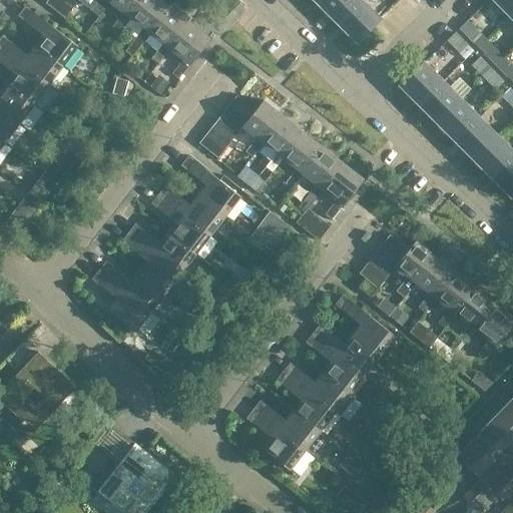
[(48,0),(46,4),(65,19),(73,9),(61,0),(48,0)]
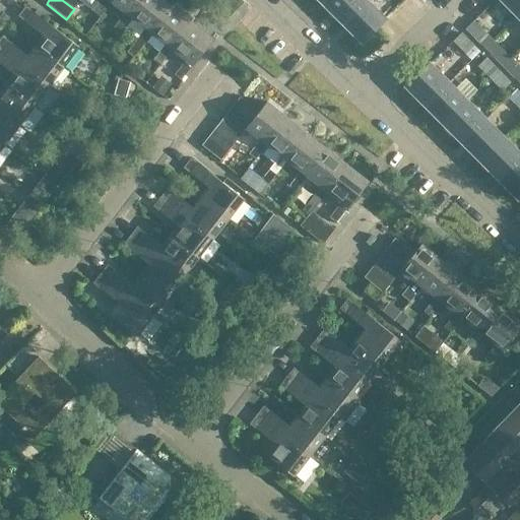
[(62,0),(74,9),(80,0),(62,0)]
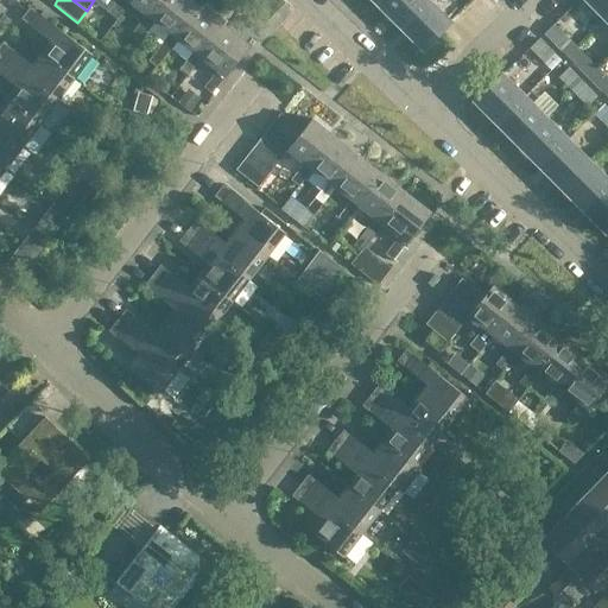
[(118,20),(130,4),(132,0),(121,0),(111,14),(118,20)]
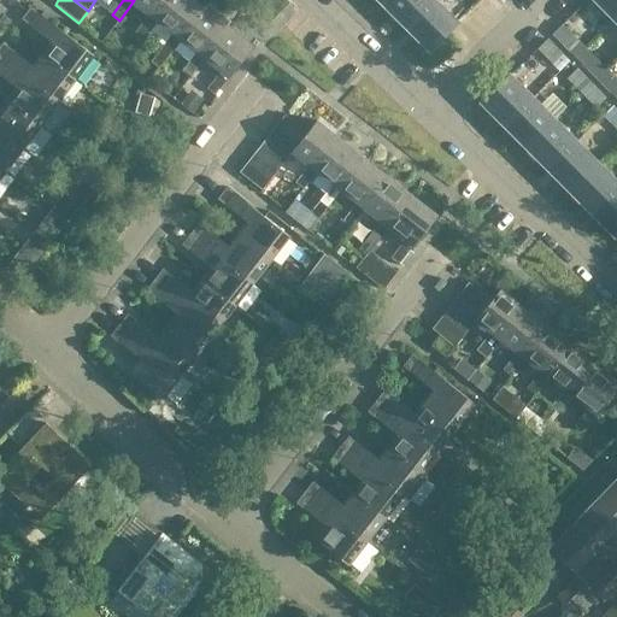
[(144,40),(157,23),(174,0),(134,0),(131,4),(148,17),(135,34),(144,40)]
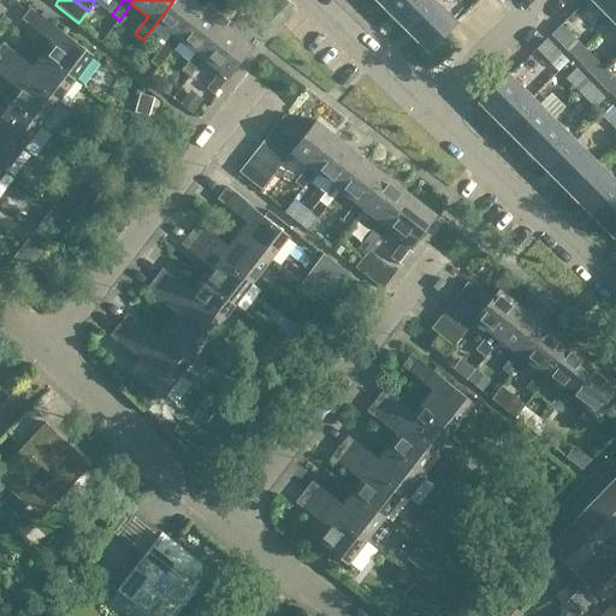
[(172,35),(150,63),(158,69),(179,41),(205,9),(203,9),(193,0),(173,0),(157,23),(172,35)]
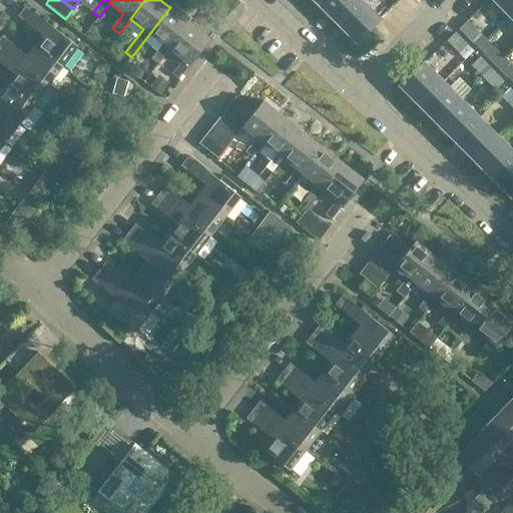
[(358,0),(324,0),(319,6),(337,24),(360,1),(358,0)]
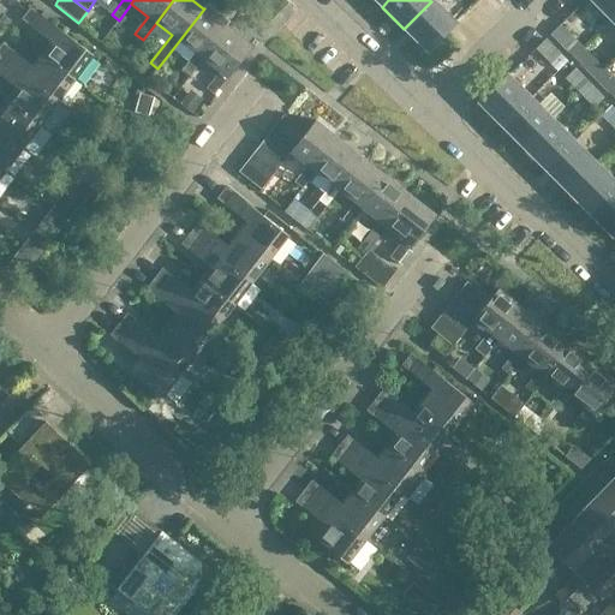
[(614,0),(591,0),(610,19),(614,15),(614,0)]
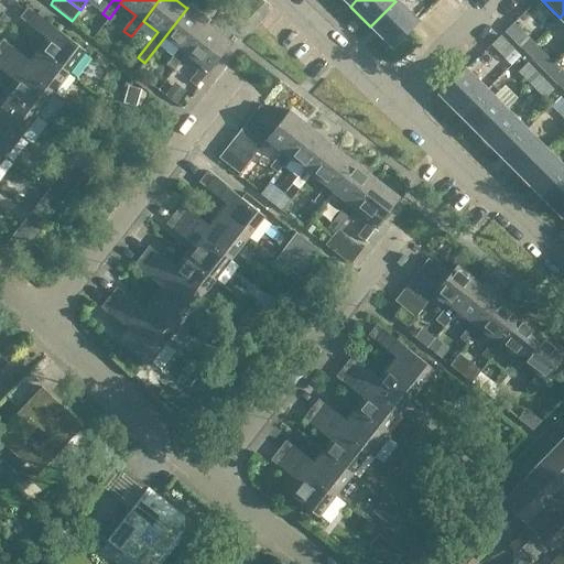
[(396,1),(370,26),(391,46),(415,22),(396,1)]
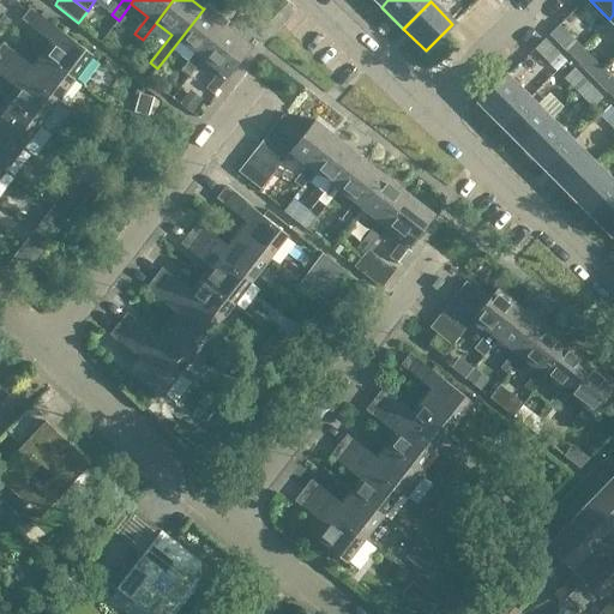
[(190,76),(203,59),(227,28),(218,20),(223,17),(208,4),(203,8),(204,8),(179,41),(194,53),(182,70),(190,76)]
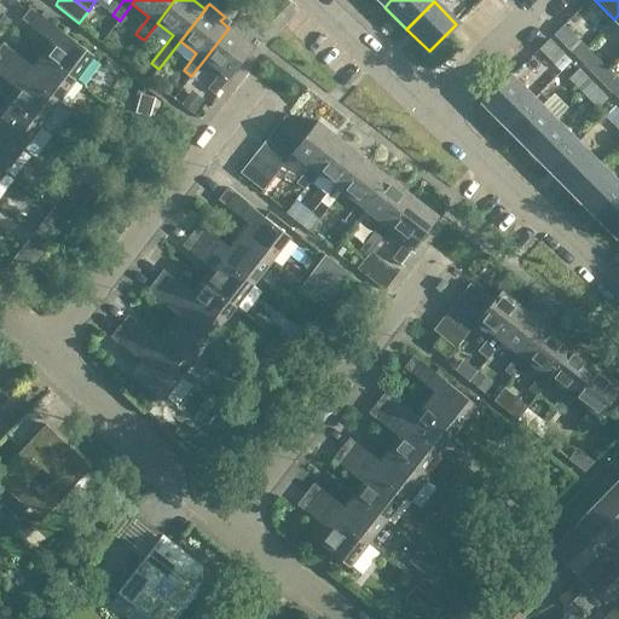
[(52,44),(42,55),(76,81),(94,57),(30,9),(22,21),(52,44)]
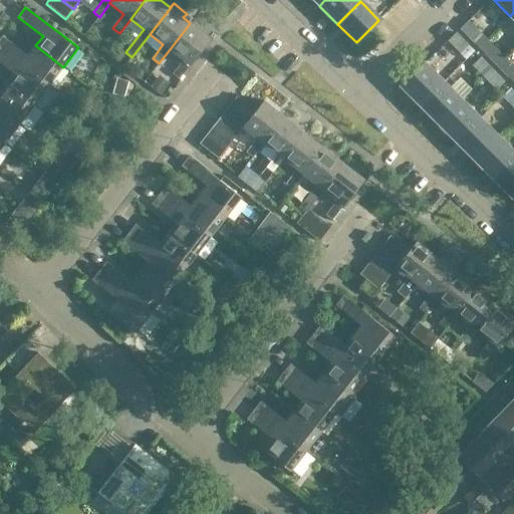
[(461,29),(472,41),(480,33),(469,21),(461,29)]
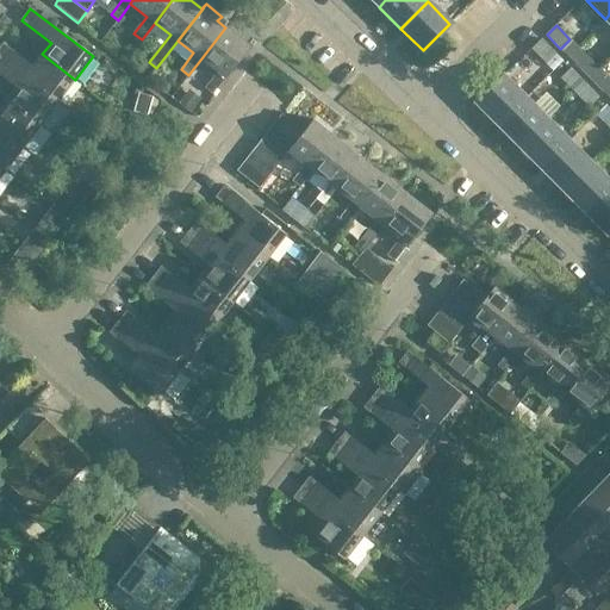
[(224,78),(225,79),(250,47),(225,27),(201,58),(217,70),(204,87),(212,94),(224,78)]
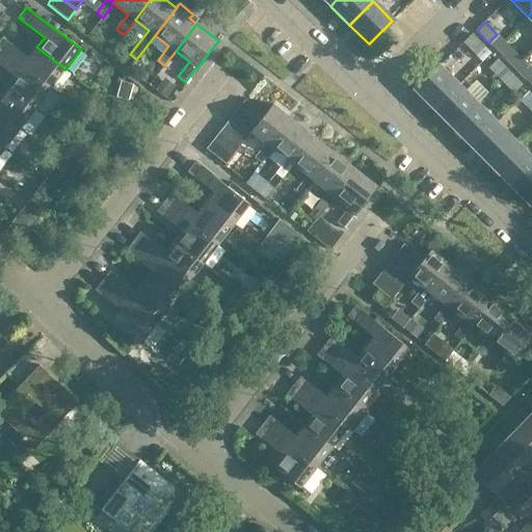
[(484,47),(472,34),(463,43),(476,55),(484,47)]
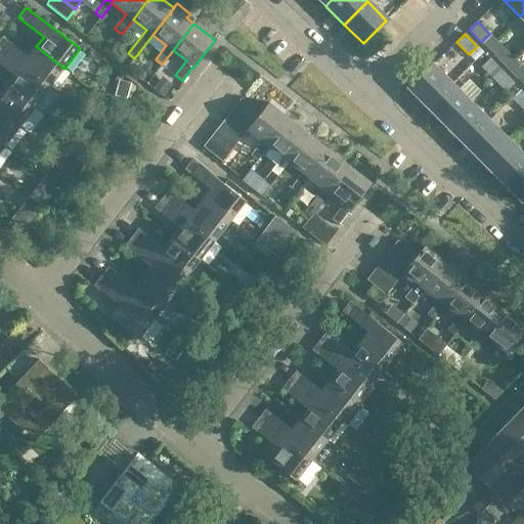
[(2,38),(0,40),(0,50),(50,88),(64,69),(36,46),(29,57),(2,38)]
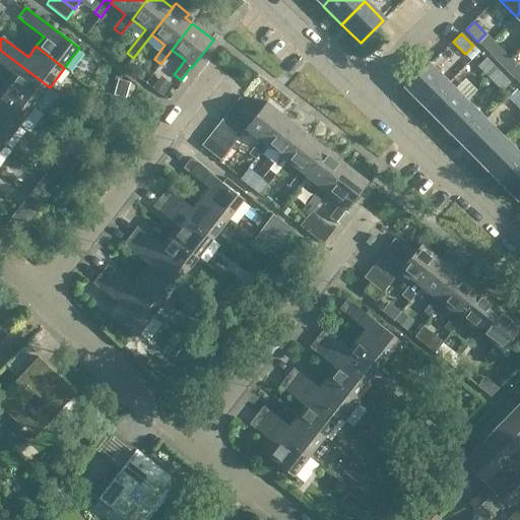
[(502,67),(511,59),(499,47),(490,55),(502,67)]
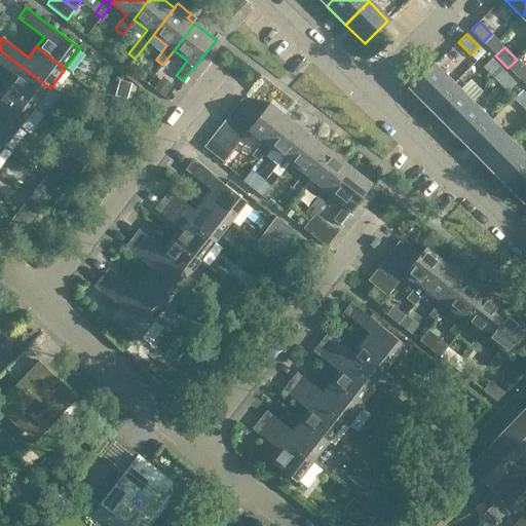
[(0,65),(14,76),(6,86),(35,108),(50,88),(0,50),(0,65)]
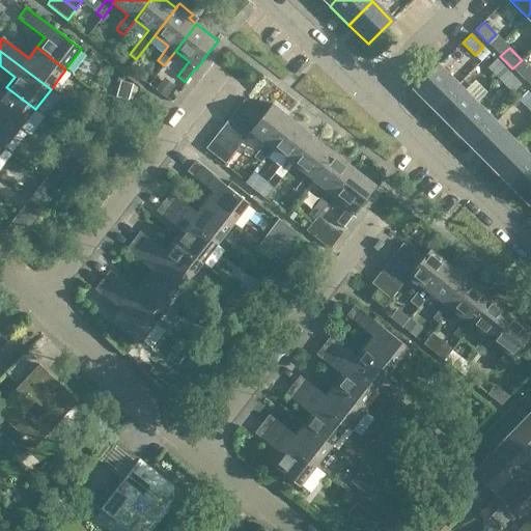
[(500,82),(509,73),(497,60),(487,68),(500,82)]
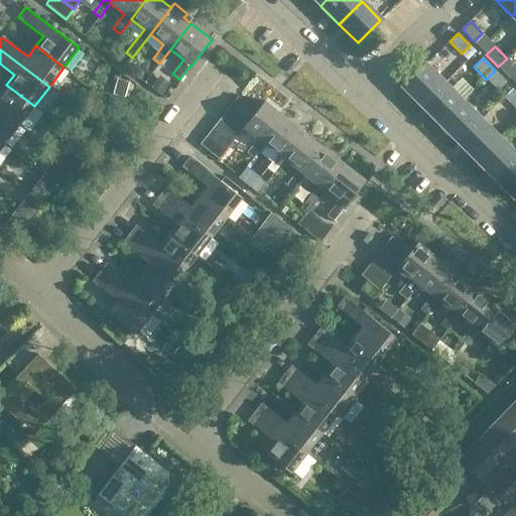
[(515,73),(515,67),(507,58),(498,67),(510,80),(515,73)]
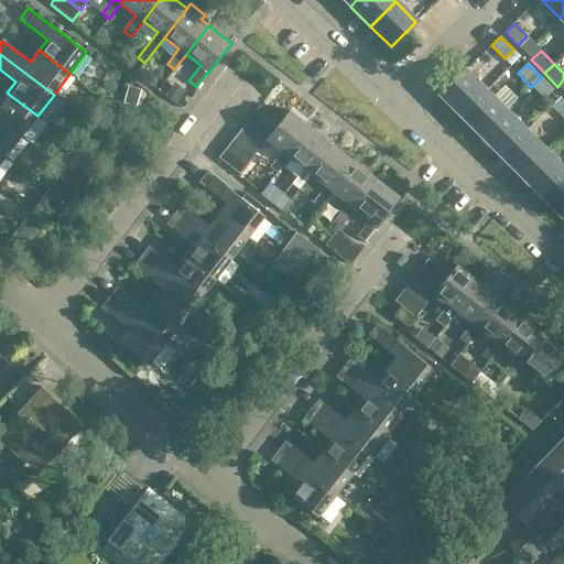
[(459,116),(484,91),(464,71),(440,95),(459,116)]
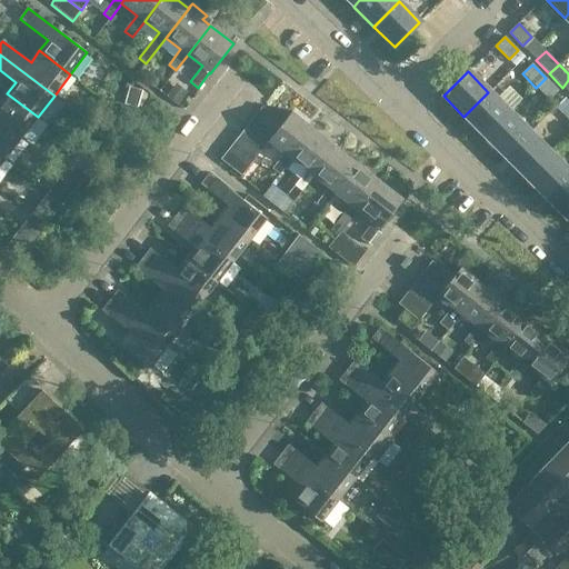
[(546,78),(536,88),(549,101),(559,91),(546,78)]
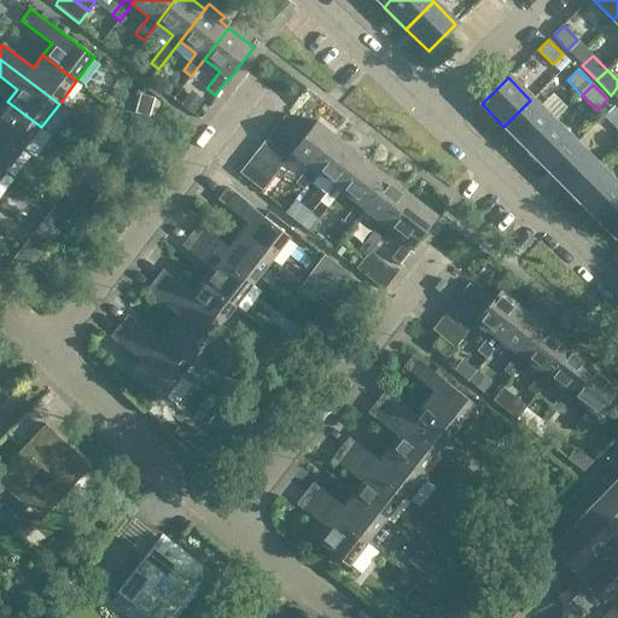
[(188,95),(181,105),(193,114),(200,104),(188,95)]
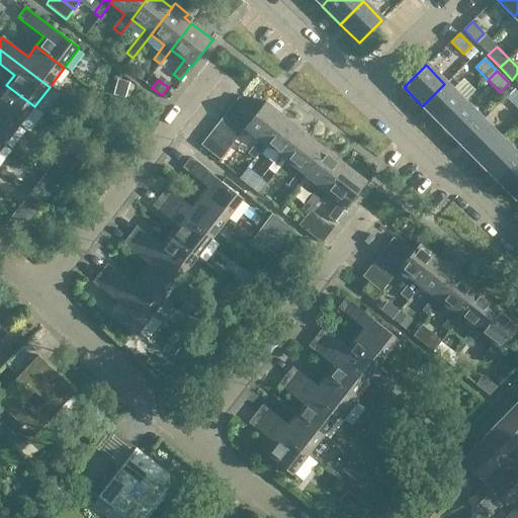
[(124,96),(128,84),(120,82),(117,94),(124,96)]
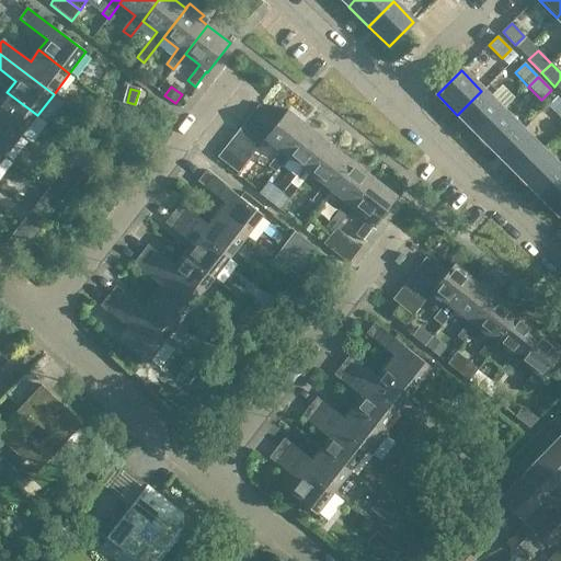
[(481,91),(457,115),(477,135),(501,111),(481,91)]
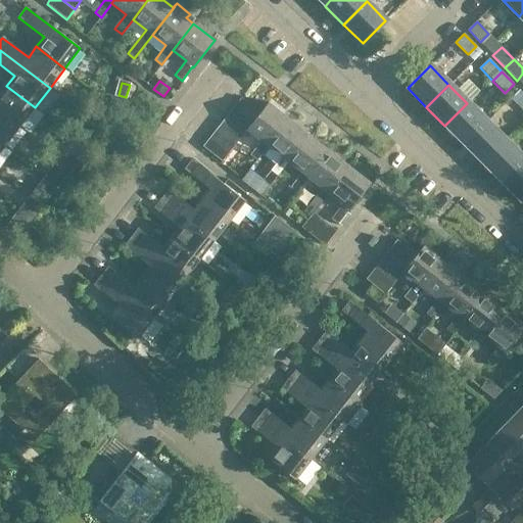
[(0,111),(20,127),(35,107),(6,86),(0,93),(0,111)]
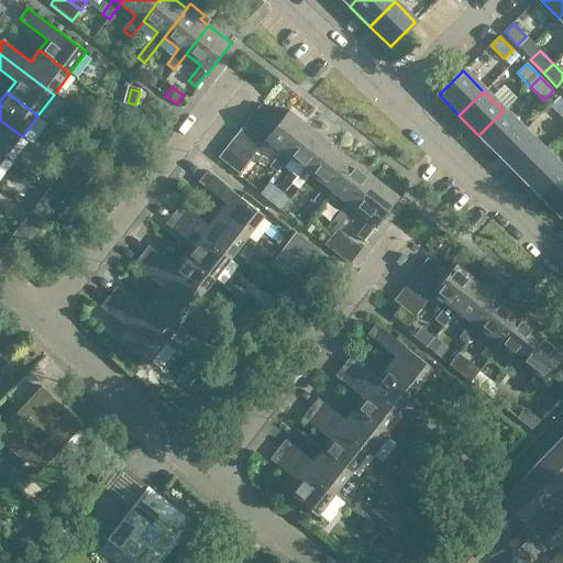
[(273,132),(280,122),(261,106),(252,117),(273,132)]
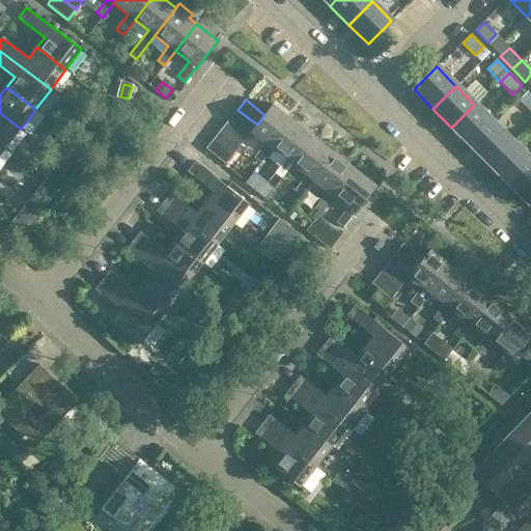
[(261,163),(272,148),(294,121),(273,105),(264,115),(257,124),(251,133),(266,143),(254,157),(261,163)]
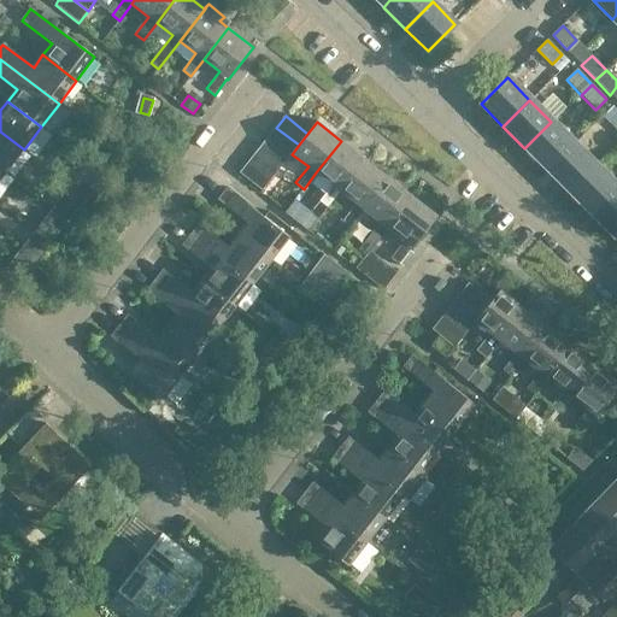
[(573,144),(551,122),(524,148),(546,170),(573,144)]
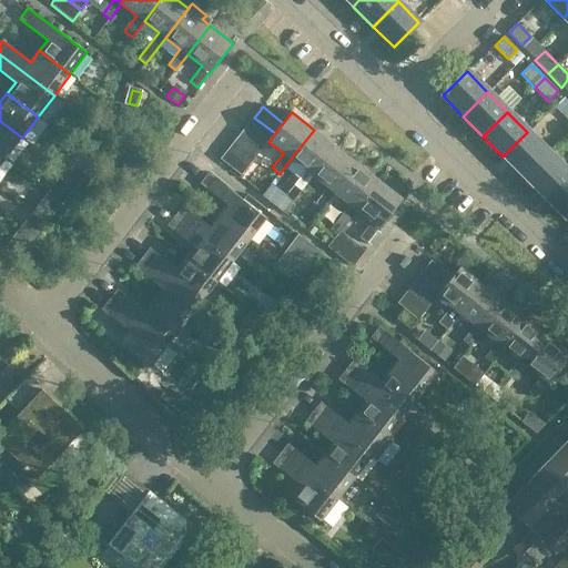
[(254,118),(245,128),(266,144),(269,142),(275,133),(254,118)]
